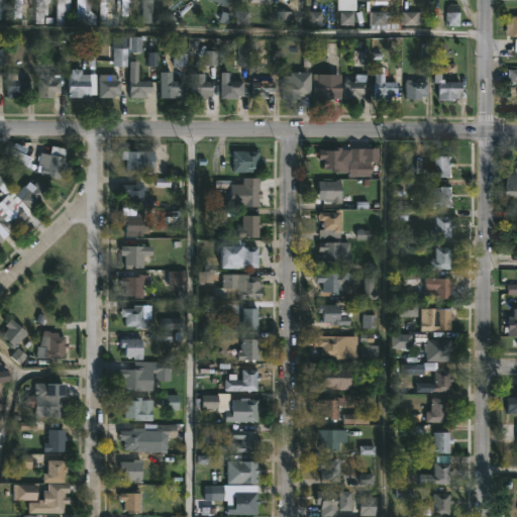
[(14,0),(15,19),(22,19),(22,0),(14,0)]
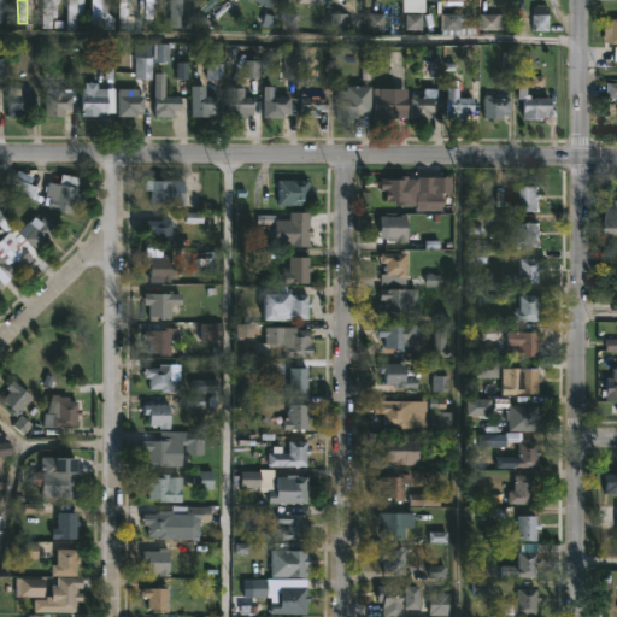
[(54,0),(54,29),(43,28),(43,0),(54,0)]
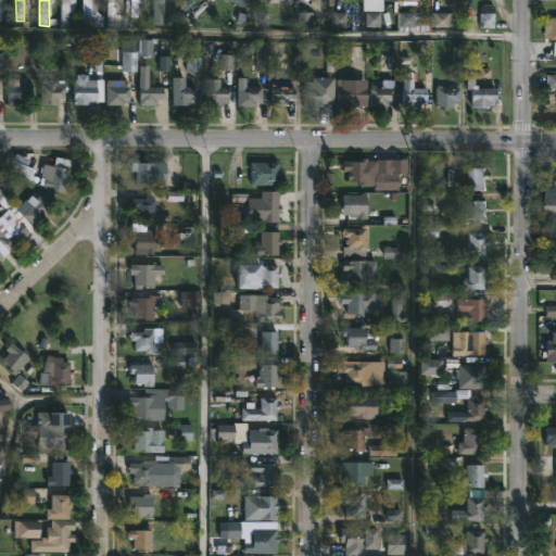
[(77,0),(77,13),(72,12),(72,26),(63,26),(63,0),(77,0)]
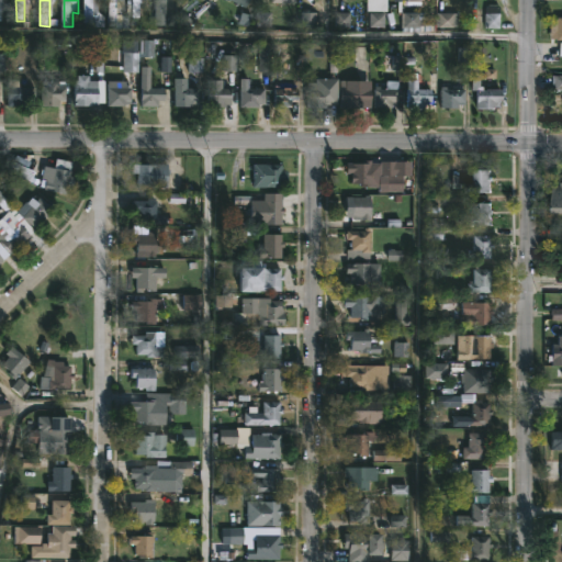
[(99,14),(99,26),(80,26),(81,21),(86,21),(86,0),(96,0),(96,14),(99,14)]
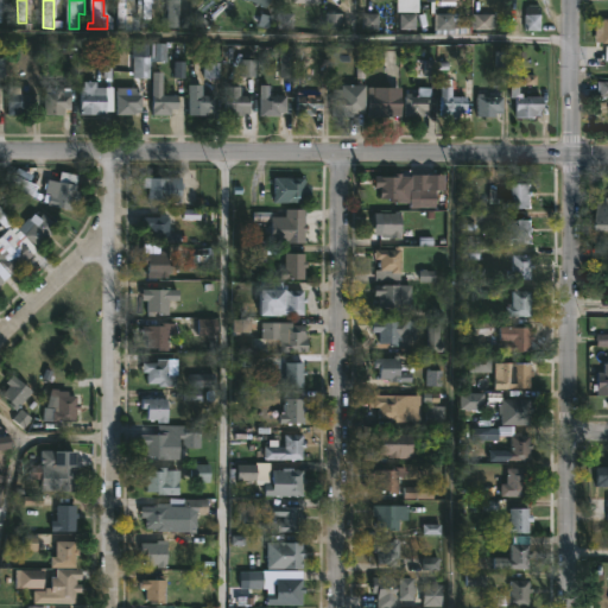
[(135,0),(135,10),(133,10),(133,17),(143,17),(143,30),(120,30),(119,0),(135,0)]
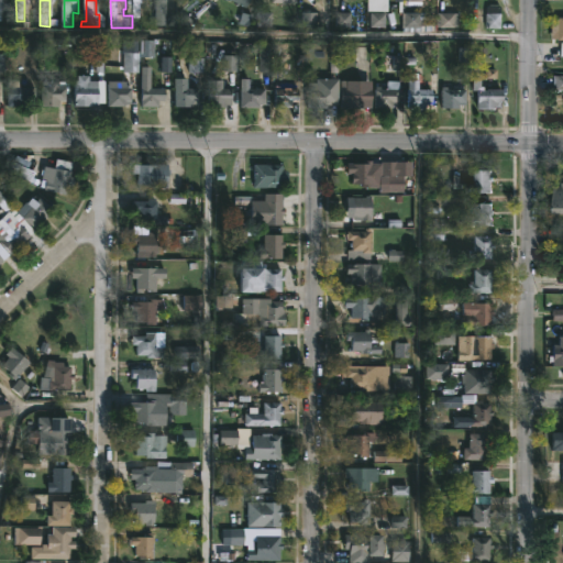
[(141,20),(140,0),(131,0),(132,20),(141,20)]
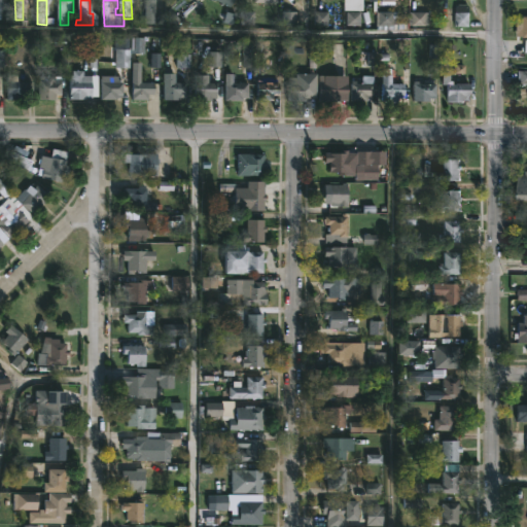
[(161,0),(161,1),(155,1),(155,20),(146,20),(146,0),(161,0)]
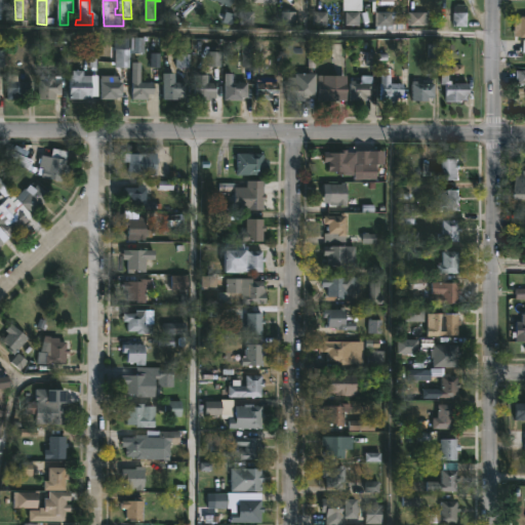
[(212,0),(230,10),(236,0),(212,0)]
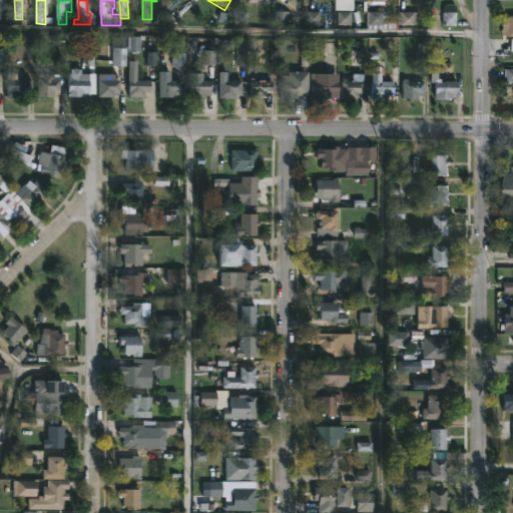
[(249,24),(235,24),(235,0),(272,0),(272,2),(249,1),(249,24)]
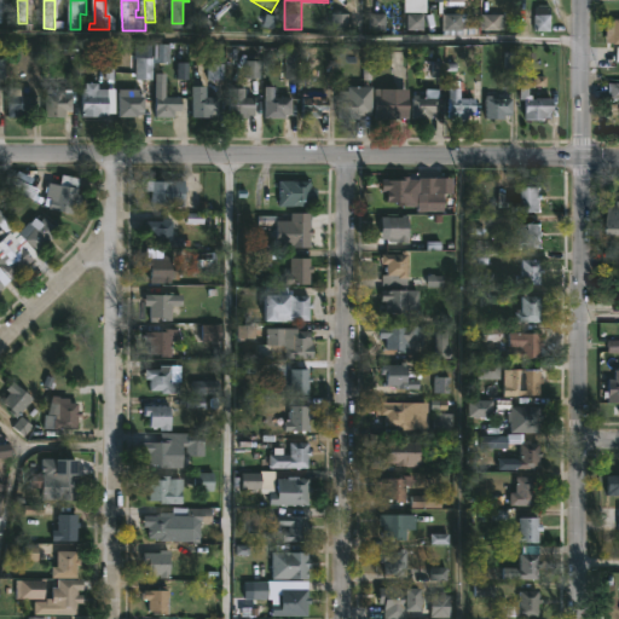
[(138,81),(152,81),(152,58),(138,58),(138,81)]
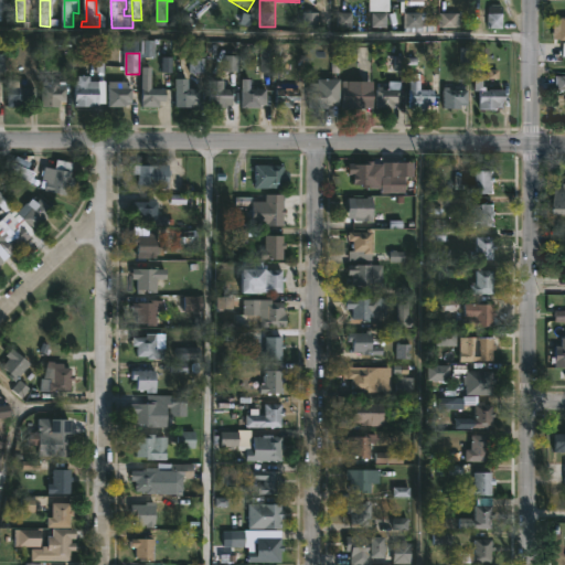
[(423,75),(423,89),(437,88),(437,102),(429,102),(430,107),(409,108),(409,73),(423,73),(423,75)]
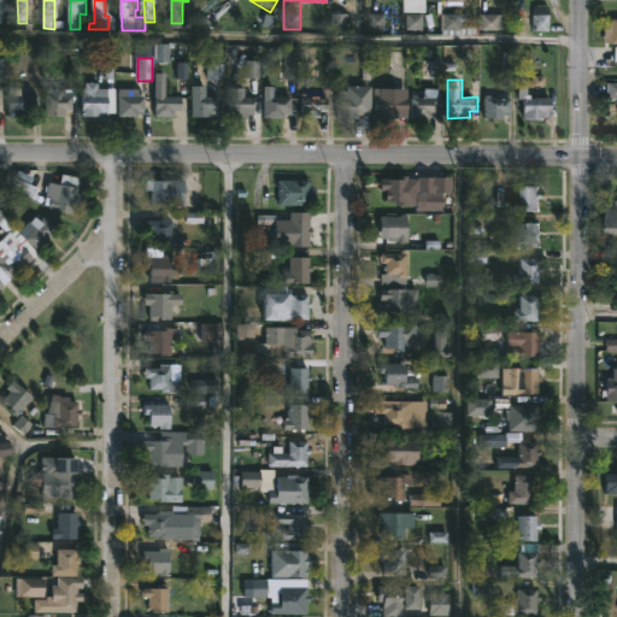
[(110,81),(111,115),(84,116),(84,88),(88,88),(88,82),(100,82),(100,88),(103,88),(103,81),(110,81)]
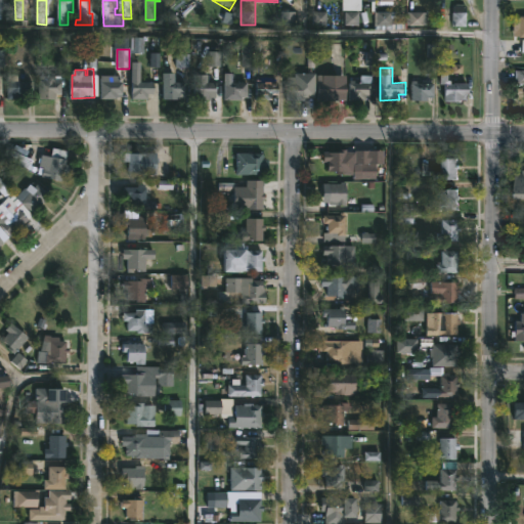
[(157,82),(156,93),(150,93),(150,98),(134,98),(134,69),(143,69),(143,81),(157,82)]
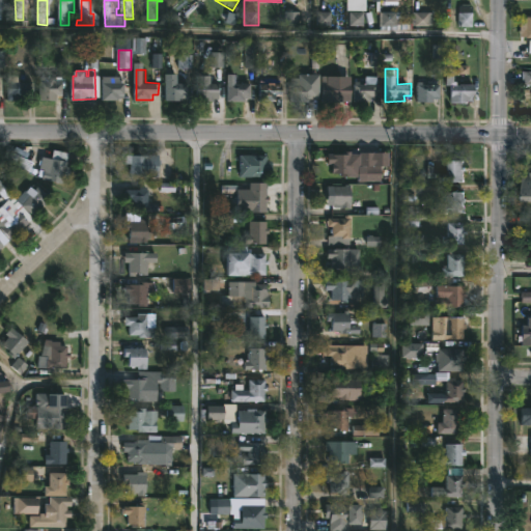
[(213,75),(213,82),(222,82),(222,94),(216,94),(216,100),(199,100),(198,75),(213,75)]
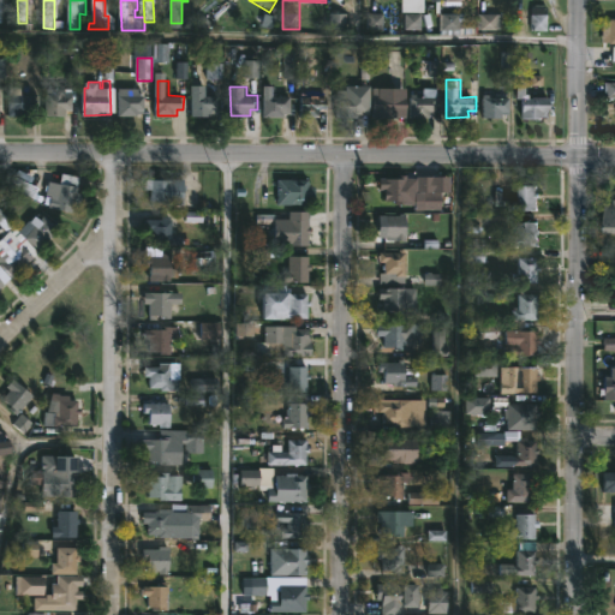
[(529,87),(529,94),(531,94),(531,97),(553,96),(553,115),(545,115),(545,119),(525,119),(525,99),(519,99),(519,87),(529,87)]
